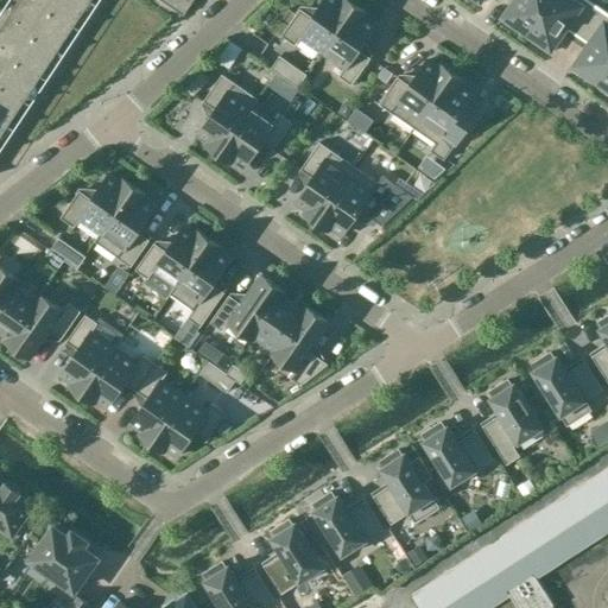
[(162,0),(184,14),(194,0),(18,0),(0,27),(0,137),(90,0),(162,0)]
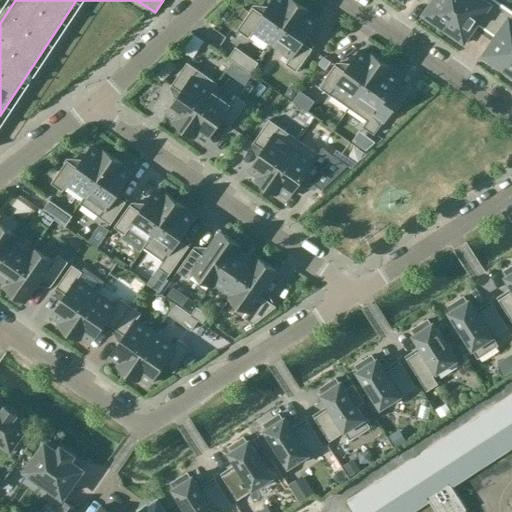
[(253,31),(271,44),(299,4),(293,0),(273,0),(263,14),(253,7),(237,30),(248,38),(253,31)]
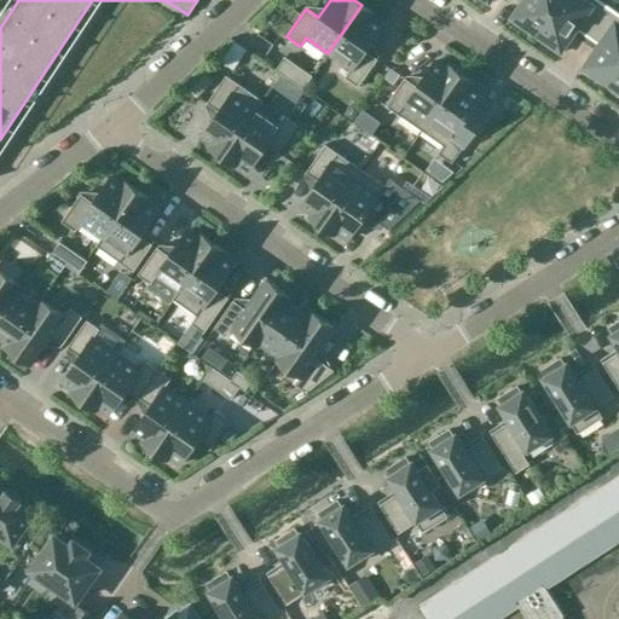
[(534,30),(537,33),(560,0),(525,0),(518,11),(516,10),(509,18),(532,34),(534,30)]
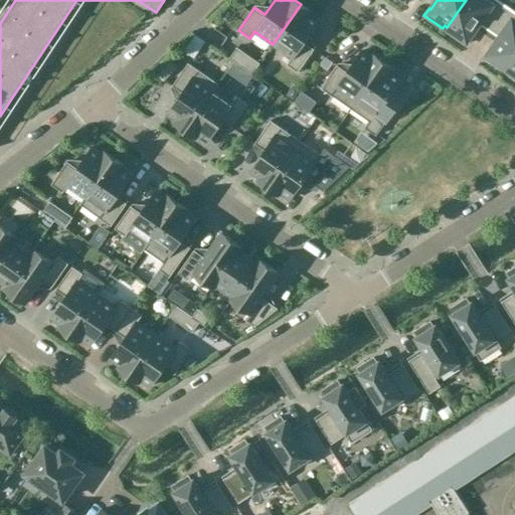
[(506,5),(499,0),(466,0),(447,27),(450,29),(448,32),(466,45),(471,37),(470,36),(479,23),(489,30),(506,5)]
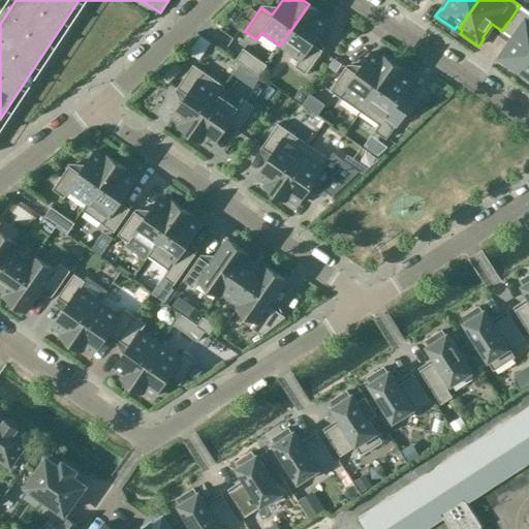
[(309,4),(280,45),(300,59),(296,66),(306,73),(322,51),(312,42),(328,21),(318,14),(319,12),(309,4)]
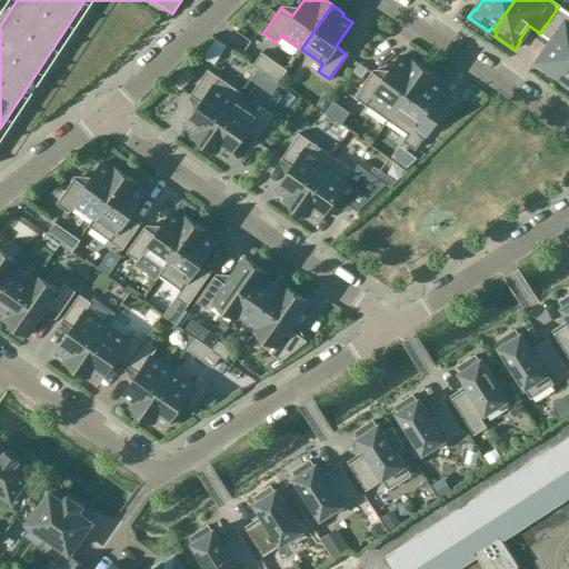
[(557,73),(559,76),(568,61),(568,12),(559,6),(540,33),(551,41),(541,56),(540,55),(533,63),(555,77),(557,73)]
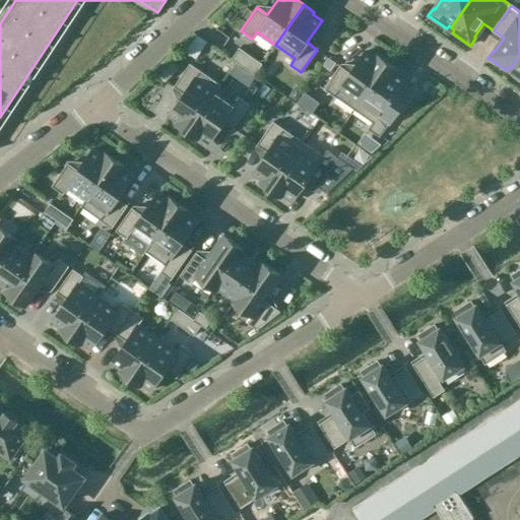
[(201,50),(213,31),(202,24),(190,42),(201,50)]
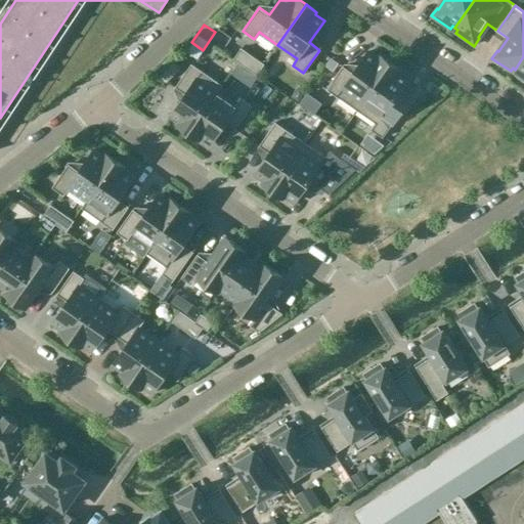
[(242,48),(233,58),(257,75),(264,63),(242,48)]
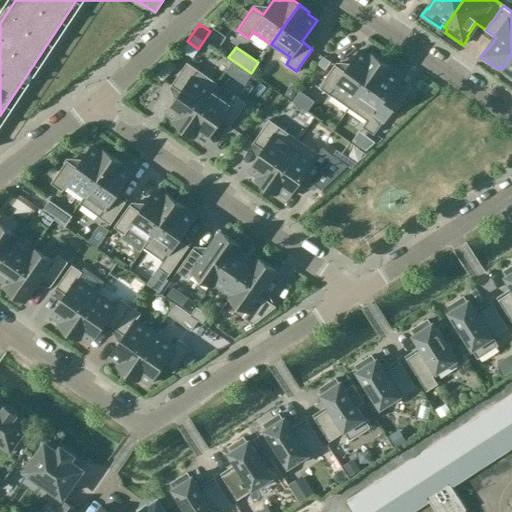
[(335,65),(319,87),(348,108),(381,62),(371,55),(369,57),(360,51),(345,72),(335,65)]
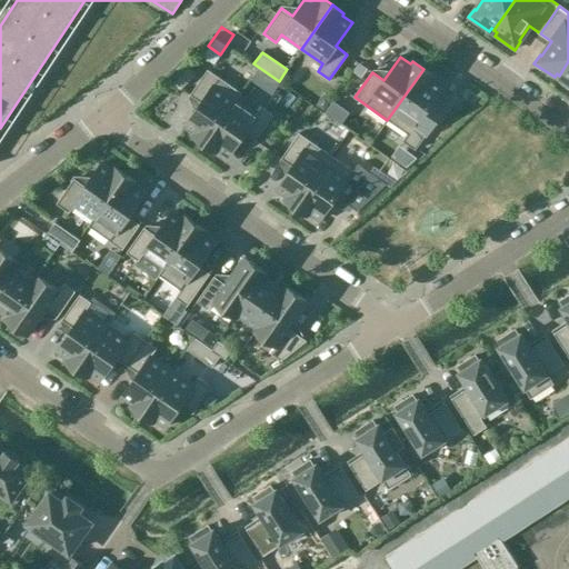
[(568,61),(559,76),(562,78),(560,81),(568,87),(568,61)]
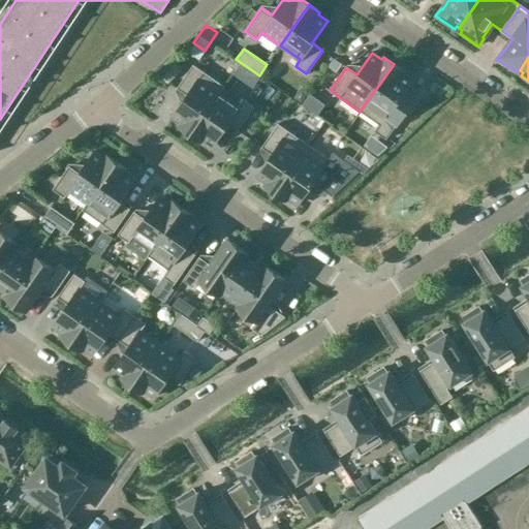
[(173,63),(159,76),(166,84),(180,70),(173,63)]
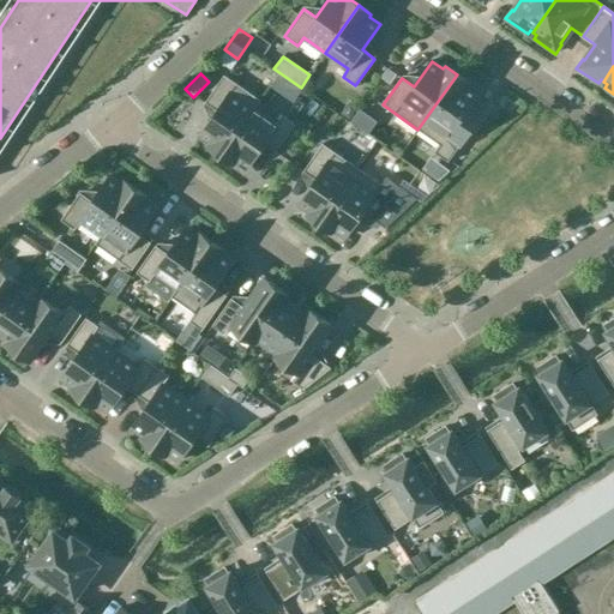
[(435,152),(447,162),(485,109),(473,101),(479,94),(468,85),(469,83),(457,74),(417,130),(440,145),(435,152)]
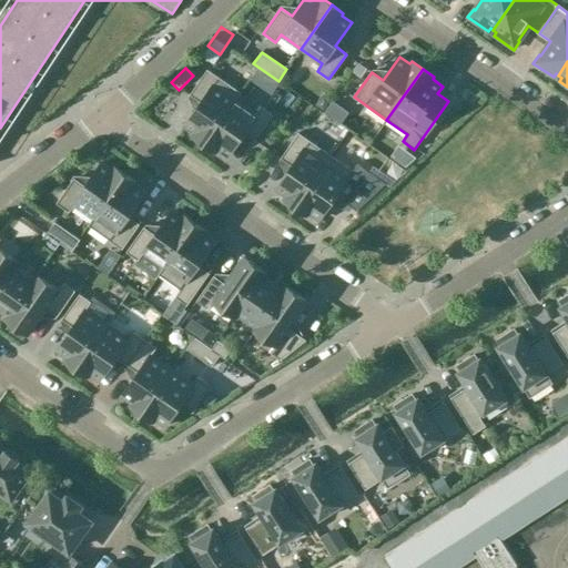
[(193,135),(204,143),(235,100),(236,100),(241,93),(208,70),(190,94),(201,102),(184,127),(195,133),(193,135)]
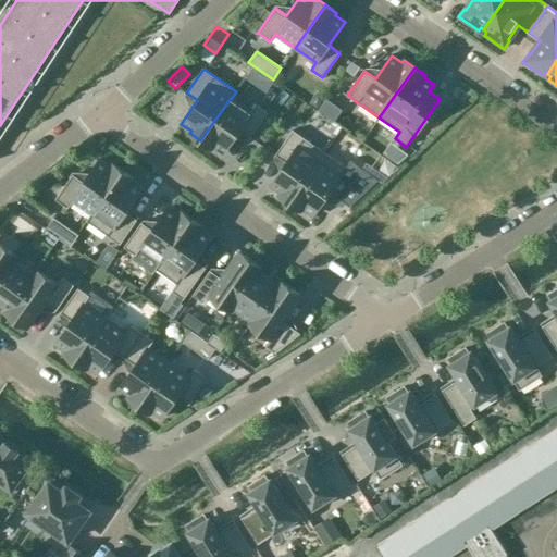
[(257,104),(251,112),(232,98),(231,98),(200,140),(212,149),(213,146),(223,153),(239,130),(251,137),(268,113),(257,104)]
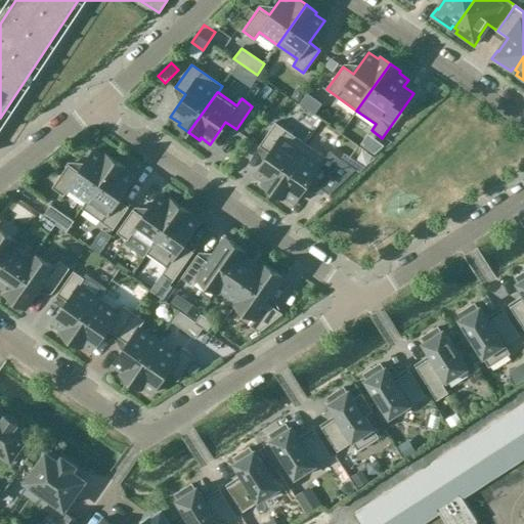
[(262,183),(273,191),(306,143),(275,123),(259,145),(269,153),(255,175),(264,181),(262,183)]
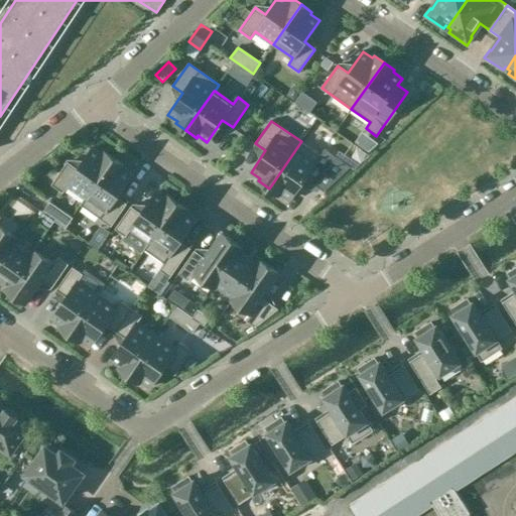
[(372,139),(366,147),(371,151),(378,143),(372,139)]
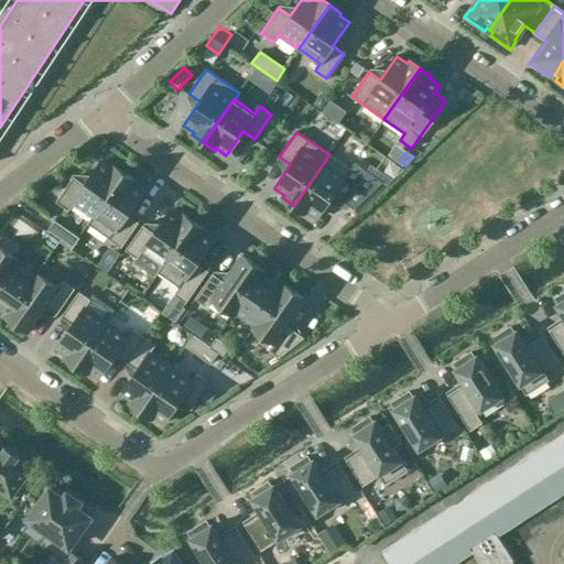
[(306,212),(316,218),(333,194),(345,203),(355,209),(384,183),(367,171),(355,162),(350,170),(329,154),(294,206),(305,214),(306,212)]
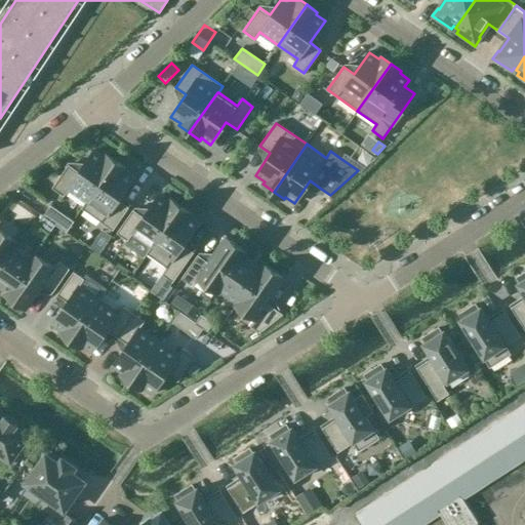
[(64,196),(69,189),(87,202),(116,161),(106,154),(104,156),(94,150),(79,171),(69,164),(52,188),(64,196)]
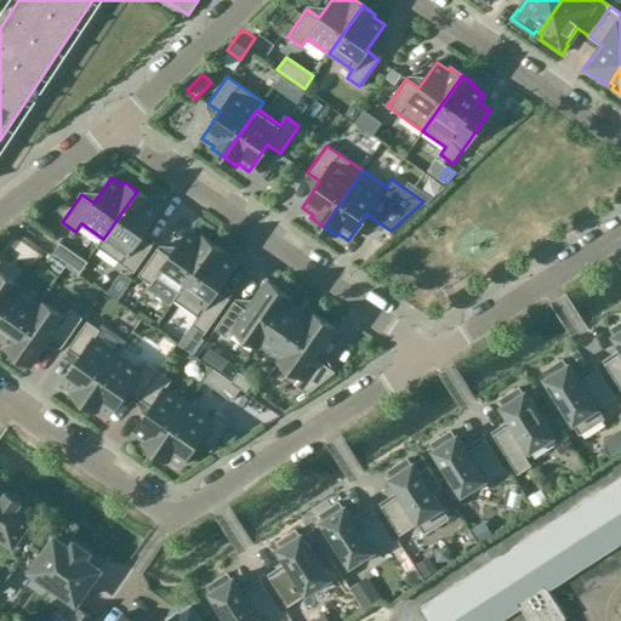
[(137,191),(103,239),(97,246),(134,272),(153,245),(141,235),(159,210),(148,203),(149,199),(137,191)]
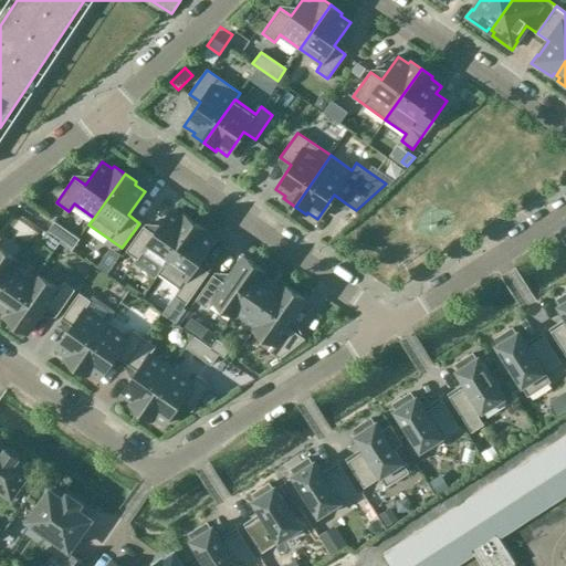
[(144,224),(126,250),(137,258),(134,263),(154,278),(158,272),(163,265),(164,265),(195,222),(184,215),(181,217),(171,210),(155,233),(144,224)]
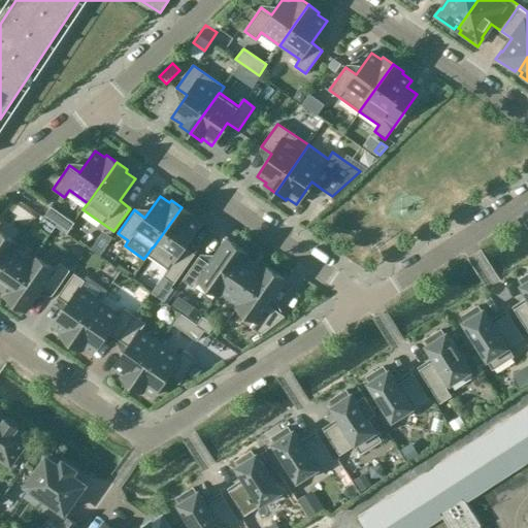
[(43,217),(56,225),(67,233),(74,222),(51,206),(43,217)]
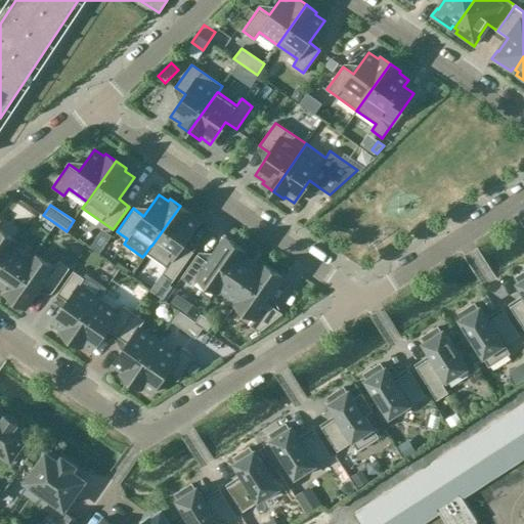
[(150,246),(146,252),(166,266),(162,273),(149,289),(162,297),(171,285),(170,284),(172,280),(193,252),(183,244),(199,222),(189,216),(190,214),(180,206),(151,246),(150,246)]
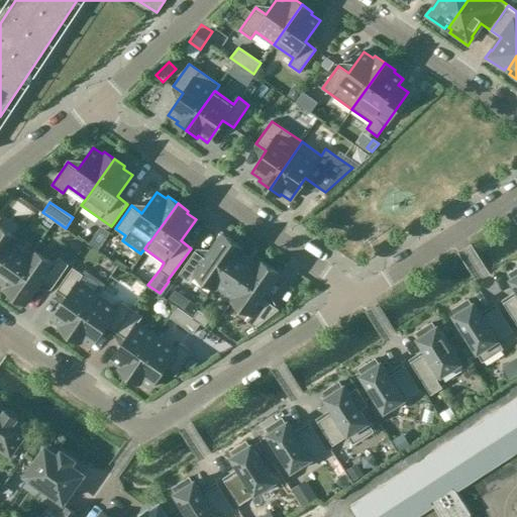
[(49,228),(55,220),(42,212),(37,220),(49,228)]
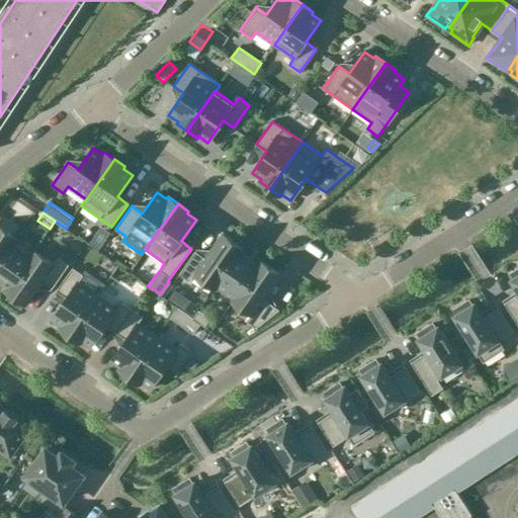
[(0,259),(15,238),(0,227),(0,218),(1,218),(0,217),(0,259)]
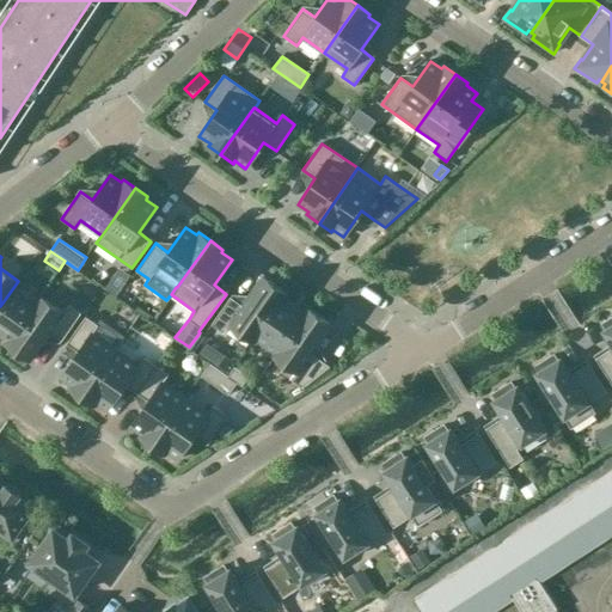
[(263,277),(243,305),(231,297),(212,324),(225,332),(230,325),(252,341),(286,293),(263,277)]
